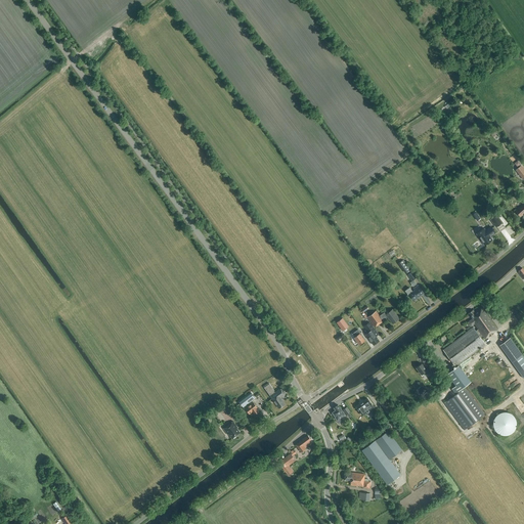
[(497,134),(492,128),(488,132),(492,137),(497,134)]
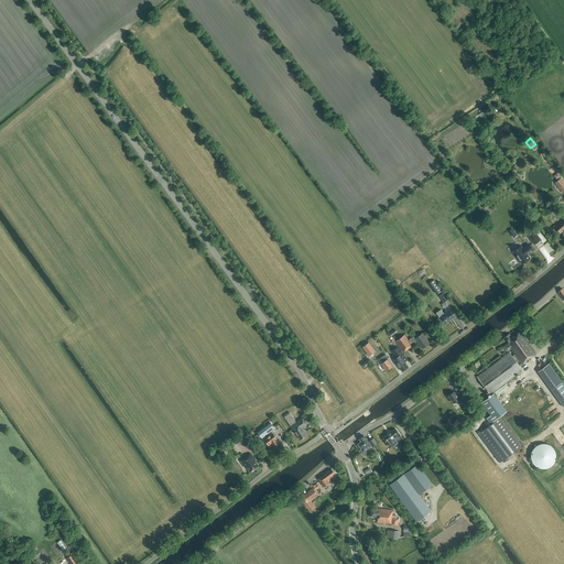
[(563,220),(555,226),(553,227),(556,231),(556,230),(560,235),(562,232),(563,234),(563,235),(563,236),(563,237),(563,220)]
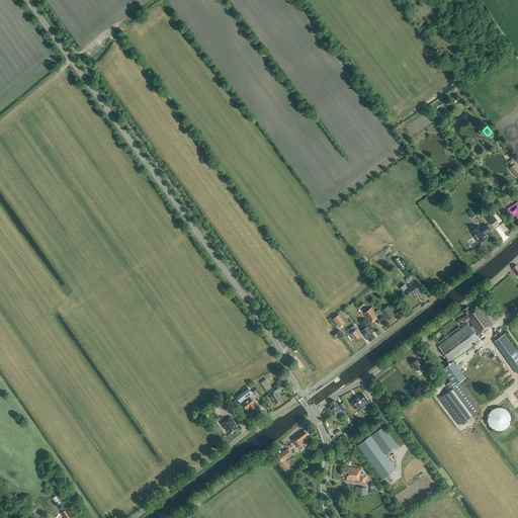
[(494,219),(493,217),(490,212),(485,216),(488,220),(489,223),(494,219)]
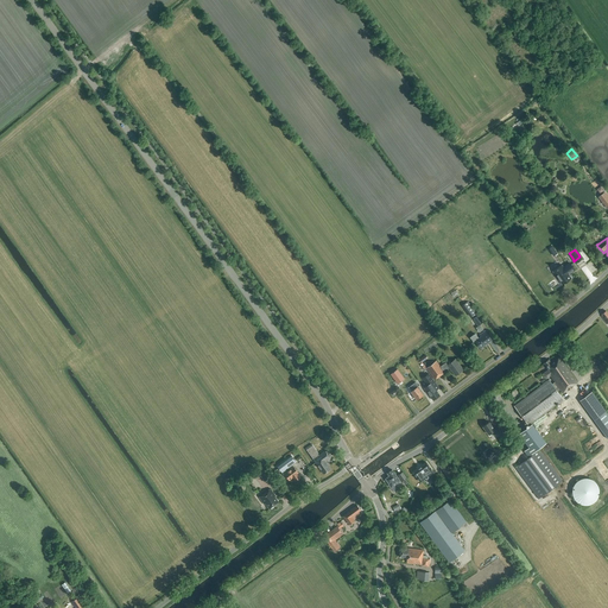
[(556,270),(553,272),(562,284),(570,278),(568,274),(575,270),(570,264),(563,268),(562,266),(557,268),(556,270)]
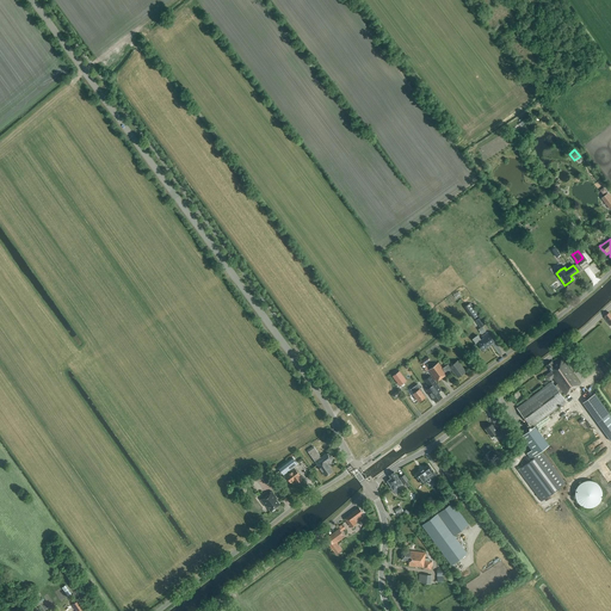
[(470,303),(464,308),(473,320),(479,315),(470,303)]
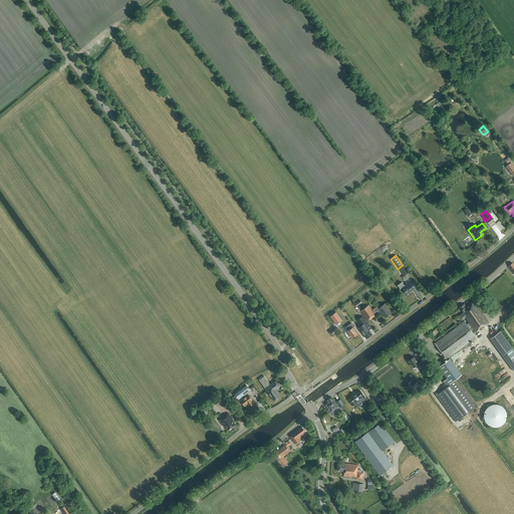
[(405,266),(400,270),(404,276),(409,272),(405,266)]
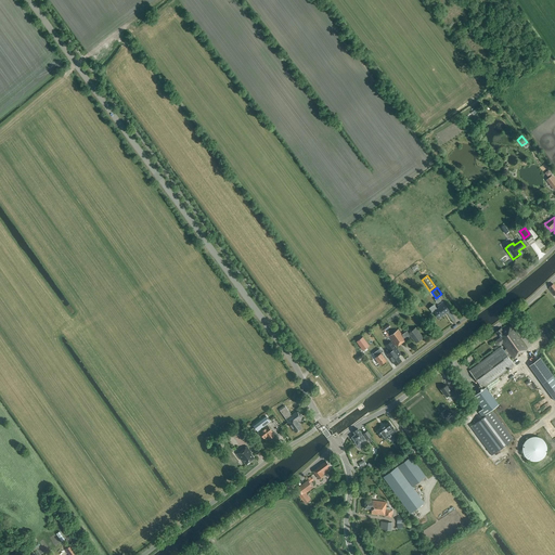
[(449,310),(443,302),(438,306),(439,308),(437,309),(434,305),(429,308),(433,313),(434,312),(438,319),(449,310)]
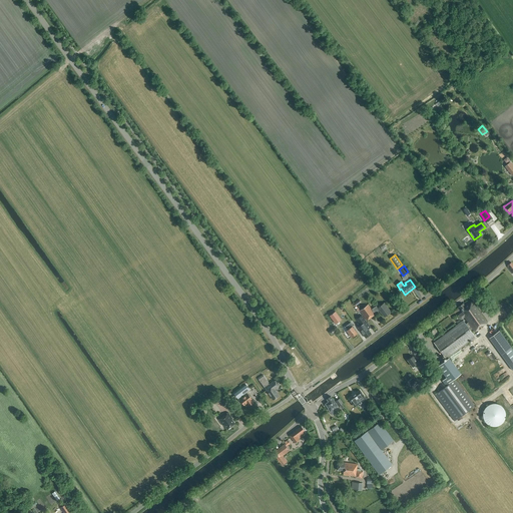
[(449,383),(449,382),(460,374),(448,357),(475,337),(471,332),(473,330),(475,332),(487,323),(471,302),(465,307),(463,304),(458,307),(462,312),(458,316),(461,320),(464,318),(468,323),(466,325),(463,321),(434,343),(447,359),(438,366),(446,378),(442,381),(446,386),(449,383)]
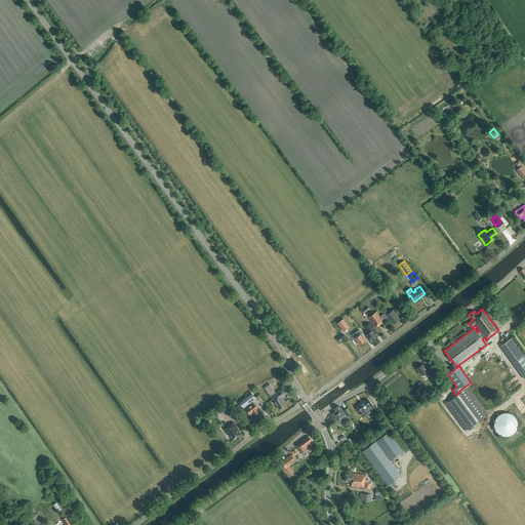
[(400,320),(393,310),(387,315),(385,313),(380,317),(376,312),(368,318),(375,328),(384,322),(384,321),(388,318),(393,325),(400,320)]
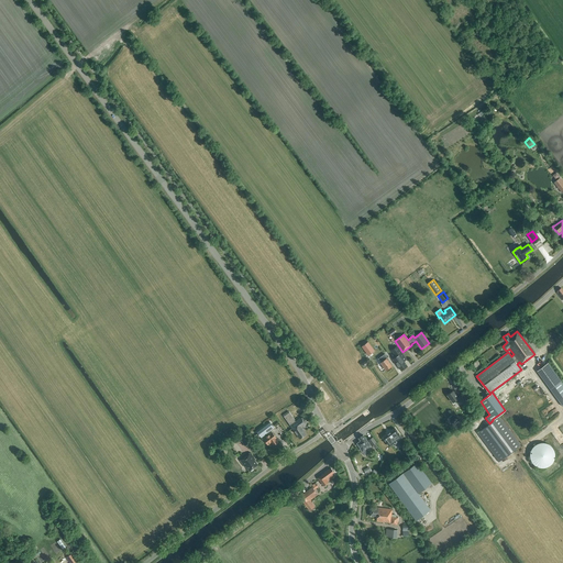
[(367,341),(362,345),(367,354),(374,350),(367,341)]
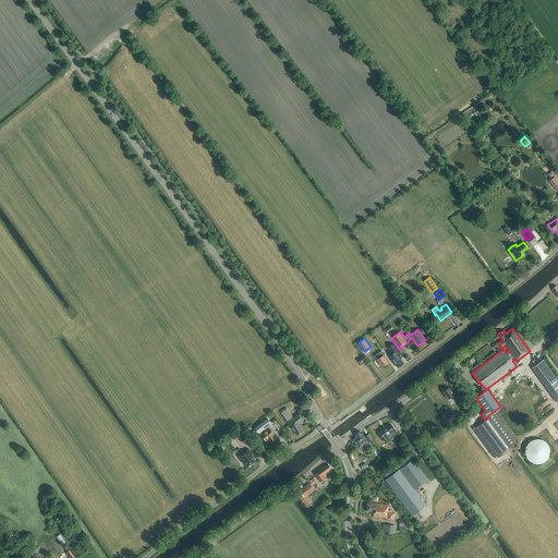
[(403,356),(393,343),(387,348),(392,354),(389,356),(398,368),(404,363),(400,359),(403,356)]
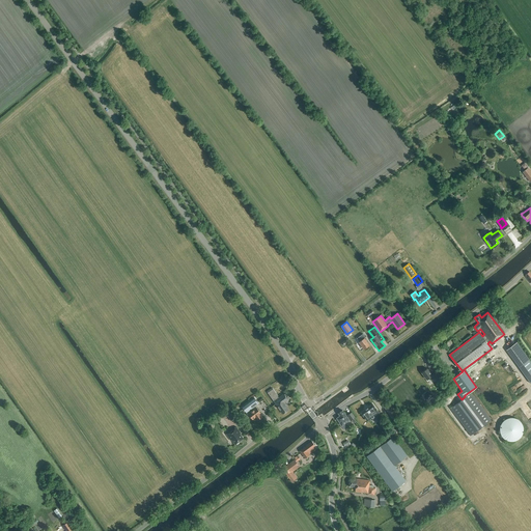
[(363,334),(357,338),(359,342),(364,350),(369,345),(366,340),(367,339),(365,337),(363,334)]
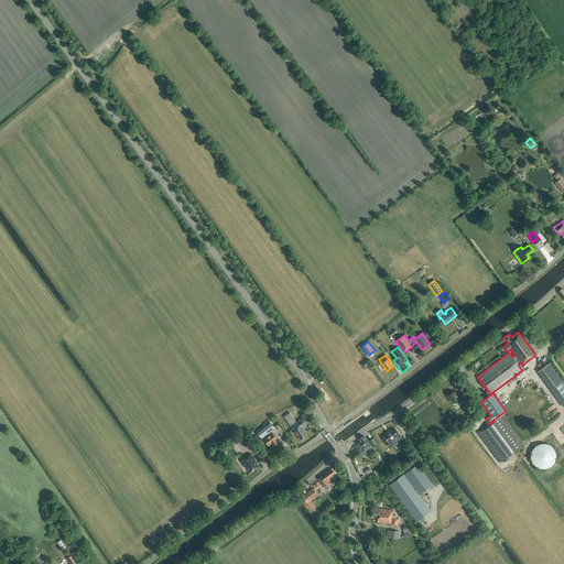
[(551,390),(562,382),(549,364),(538,371),(551,390)]
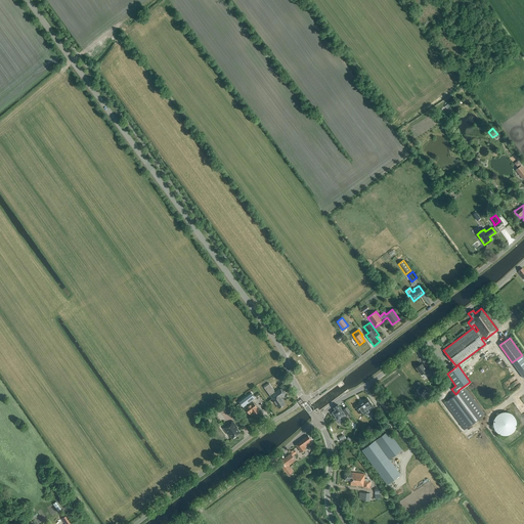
[(523,357),(522,355),(512,362),(523,378),(523,357)]
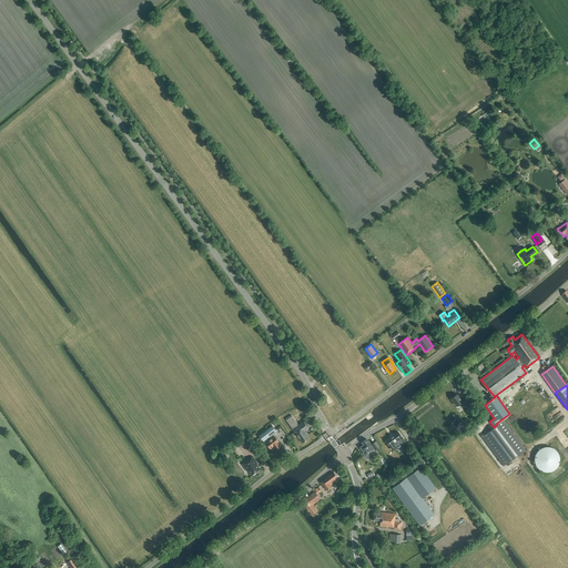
[(463,402),(457,395),(450,399),(456,406),(459,404),(462,407),(465,404),(466,405),(469,403),(466,398),(463,401),(463,402)]
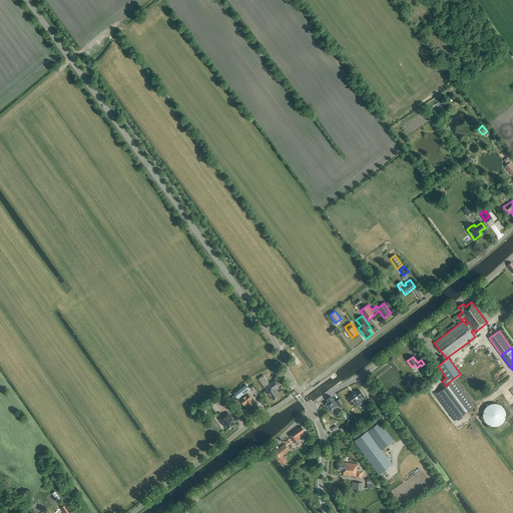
[(269,385),(268,383),(269,383),(264,376),(259,380),(274,400),(280,396),(275,389),(279,386),(276,380),(269,385)]
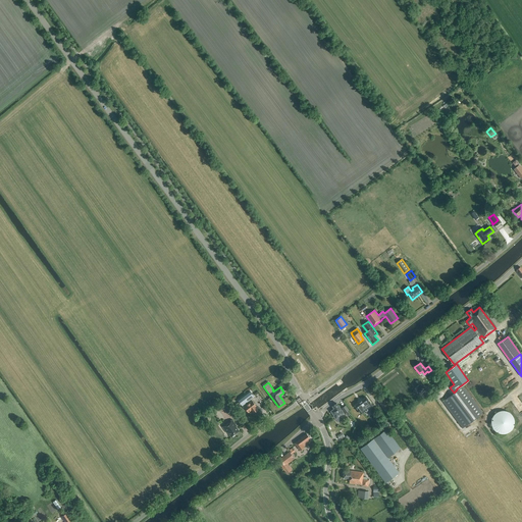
[(463,385),(457,389),(454,393),(442,401),(463,428),(483,413),(463,385)]
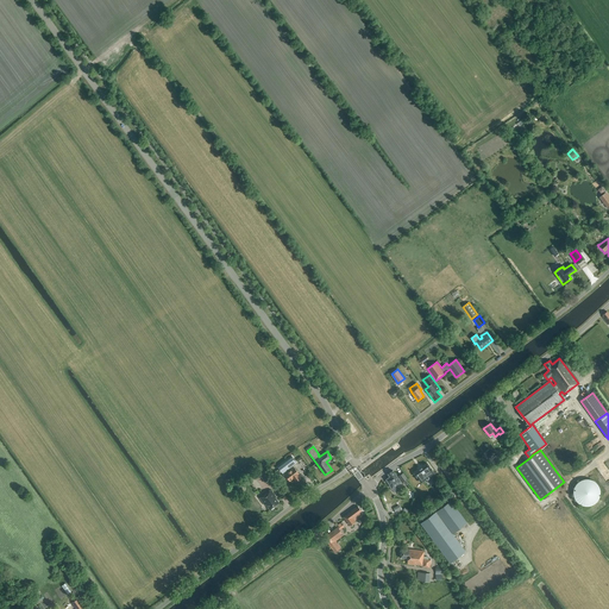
[(292,457),(278,468),(282,473),(296,463),(292,457)]
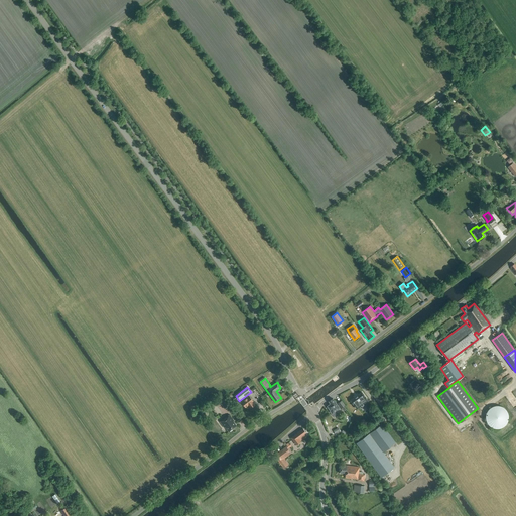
[(351,401),(353,405),(357,409),(368,401),(362,393),(351,401)]
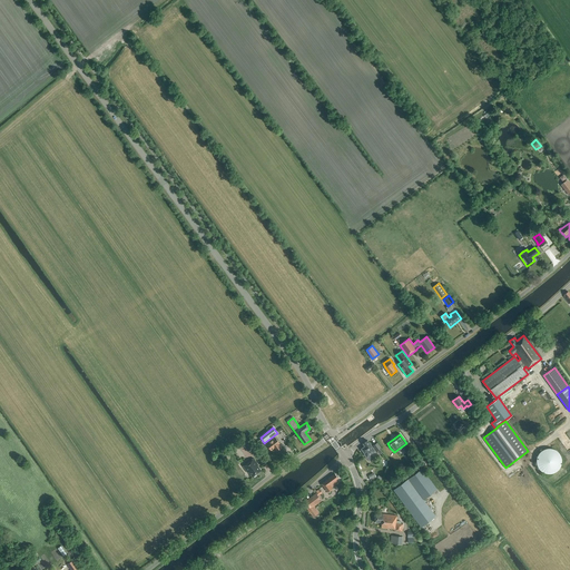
[(272,451),(274,448),(277,451),(282,448),(279,444),(275,438),(266,444),(272,451)]
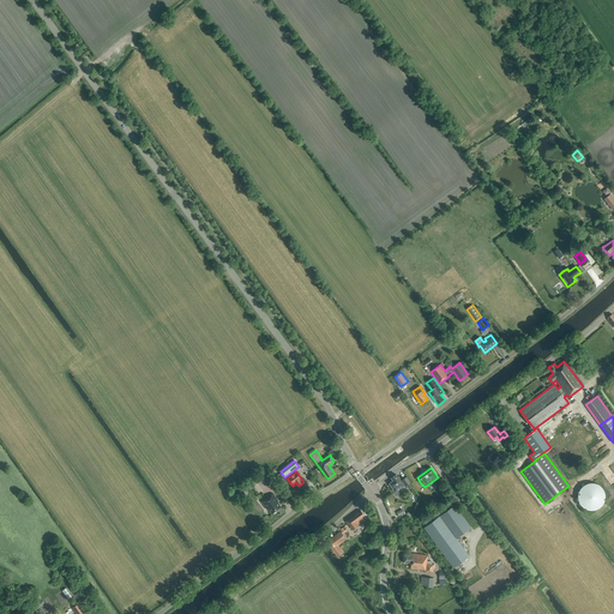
[(272,482),(266,473),(260,477),(268,487),(272,482)]
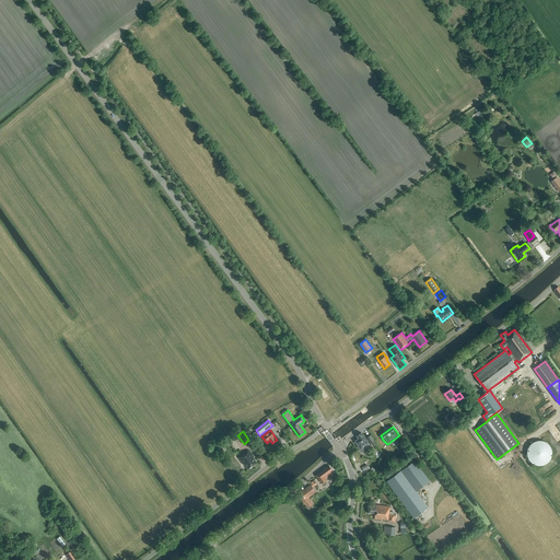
[(363,453),(366,451),(363,446),(369,443),(361,433),(357,436),(359,439),(354,441),(359,446),(358,446),(363,453)]
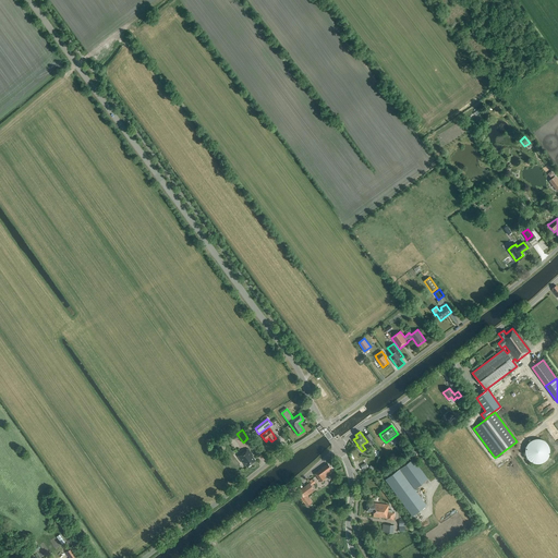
[(530,464),(549,457),(542,437),(521,445),(530,464)]
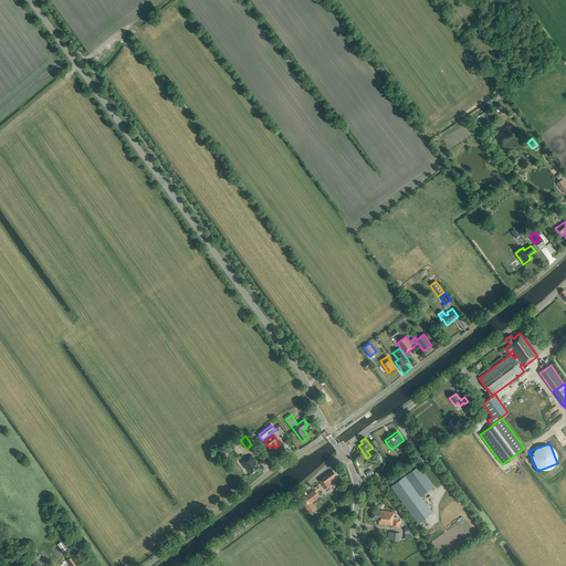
[(257,462),(251,456),(249,458),(248,457),(241,463),(247,470),(247,469),(251,474),(260,468),(255,462),(257,462)]
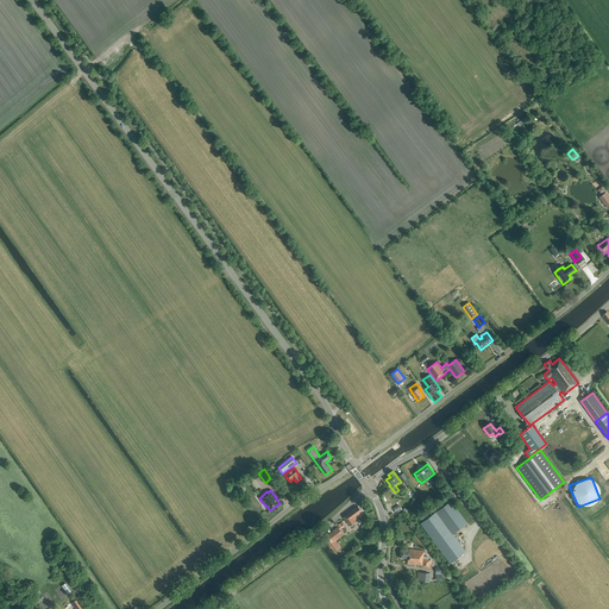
[(450,563),(465,552),(452,534),(466,523),(451,502),(420,523),(450,563)]
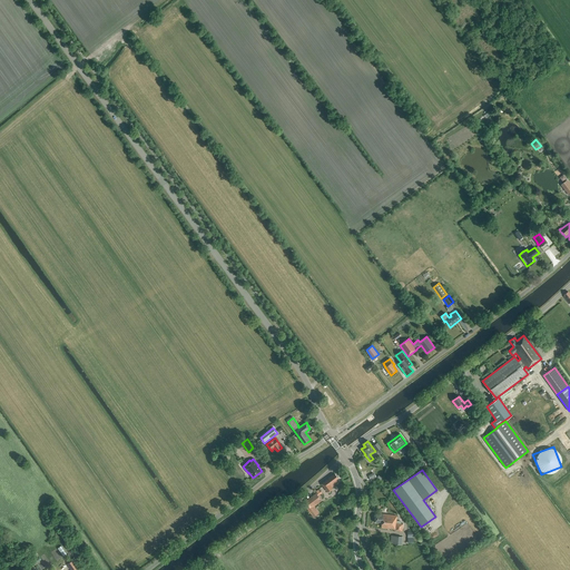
[(377,479),(374,473),(369,475),(371,482),(377,479)]
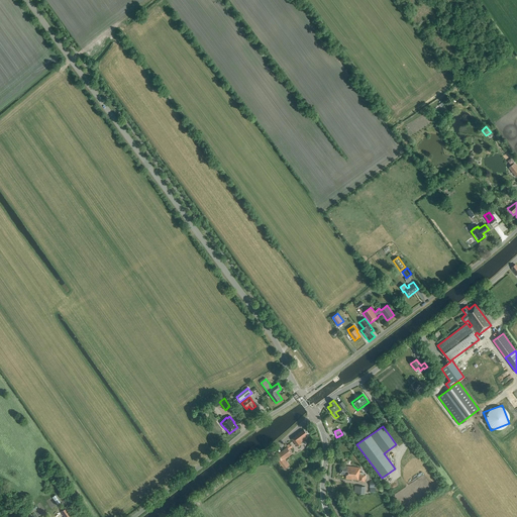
[(307,434),(304,430),(301,432),(300,432),(298,433),(298,434),(296,436),(293,439),(295,441),(294,442),(297,446),(301,443),(300,442),(306,437),(305,435),(307,434)]
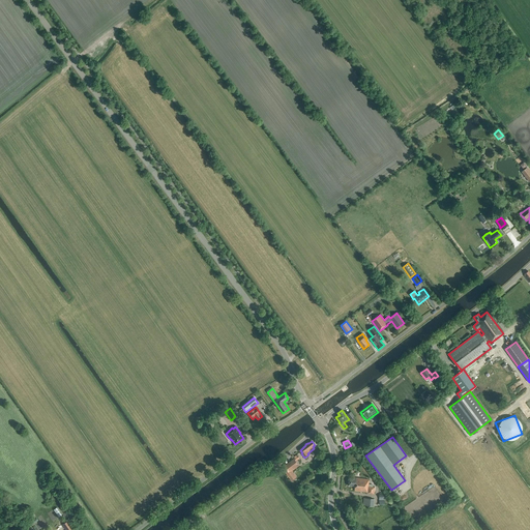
[(285,468),(283,469),(292,481),(297,477),(292,471),(299,466),(294,459),(284,467),(285,468)]
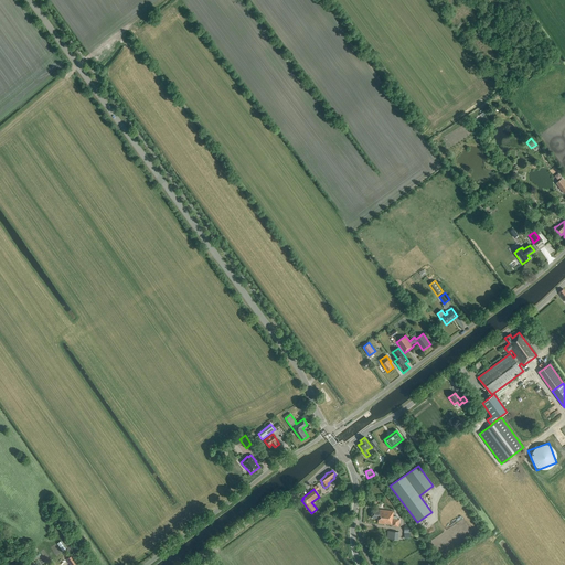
[(379,510),(372,510),(371,518),(379,519),(377,523),(392,524),(392,525),(398,526),(400,520),(397,520),(397,518),(393,516),(393,511),(379,510)]
